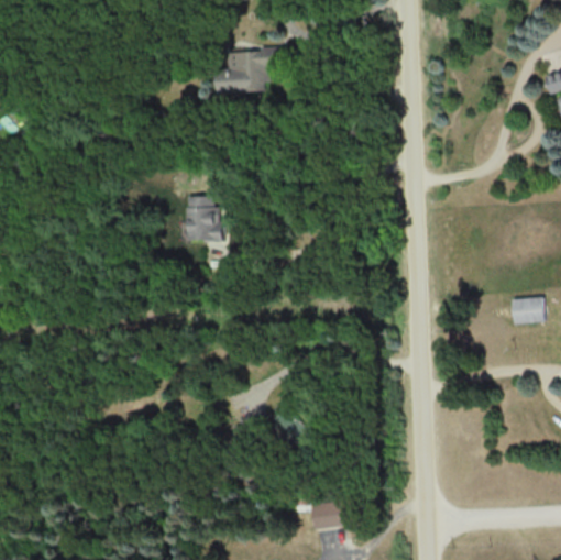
[(226,52),(227,69),(212,70),(213,95),(267,92),(266,69),(278,69),(277,50),(226,52)]
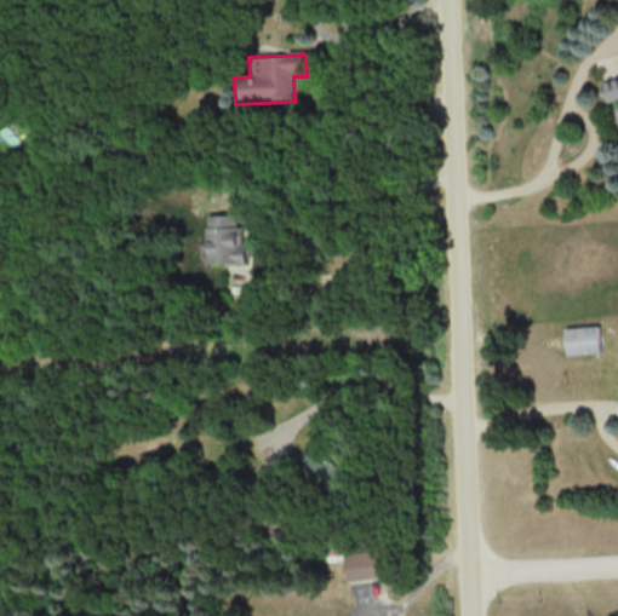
[(617,80),(600,86),(606,107),(612,105),(617,125),(617,80)]
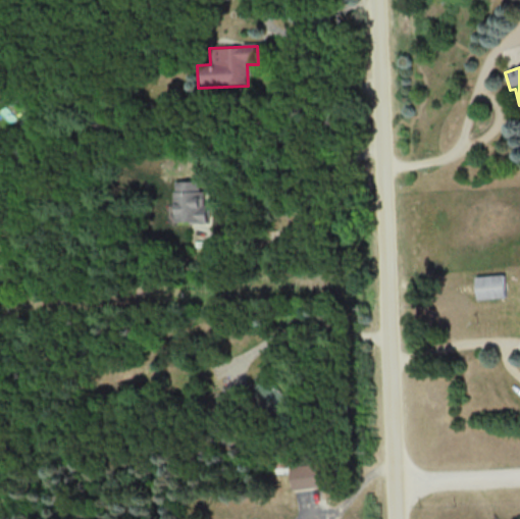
[(202,183),(170,184),(171,224),(203,224),(202,183)]
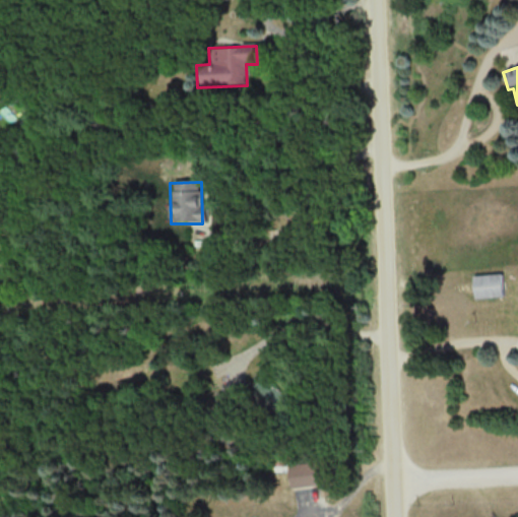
[(502,298),(502,274),(469,275),(470,299),(502,298)]
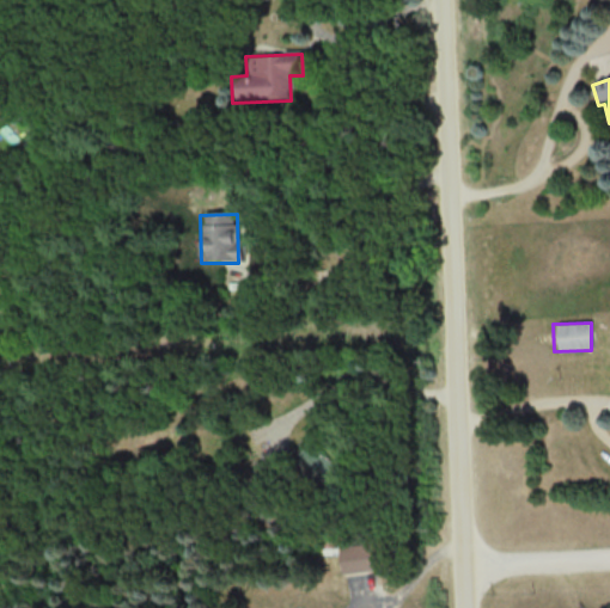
[(342,473),(310,442),(293,461),(325,492),(342,473)]
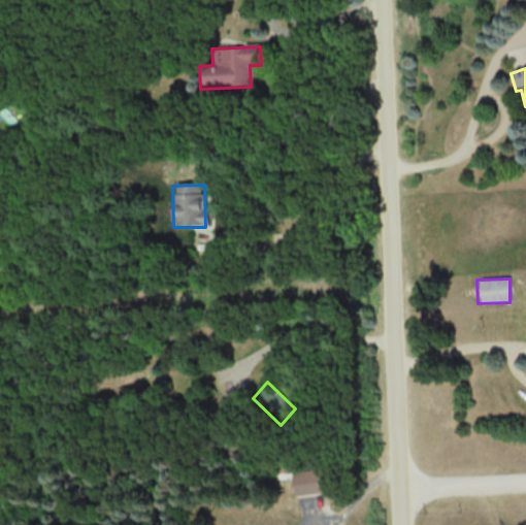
[(323,492),(321,470),(283,474),(285,496),(323,492)]
